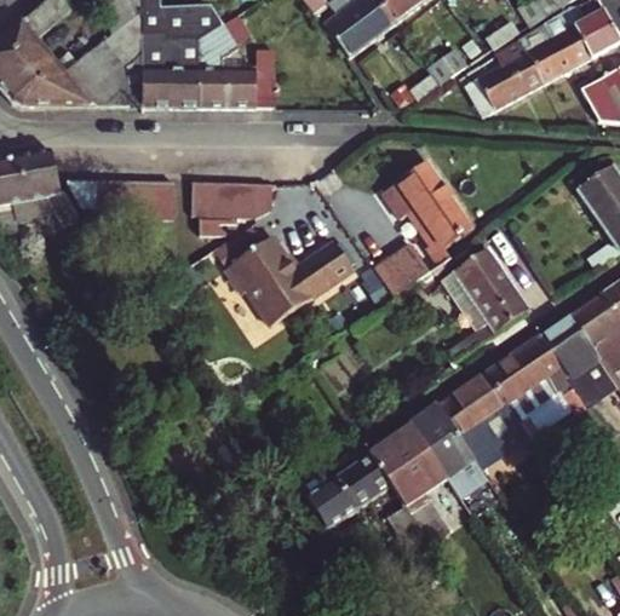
[(93,105),(63,69),(36,35),(70,7),(64,0),(45,0),(0,39),(0,87),(11,103),(26,105),(93,105)]
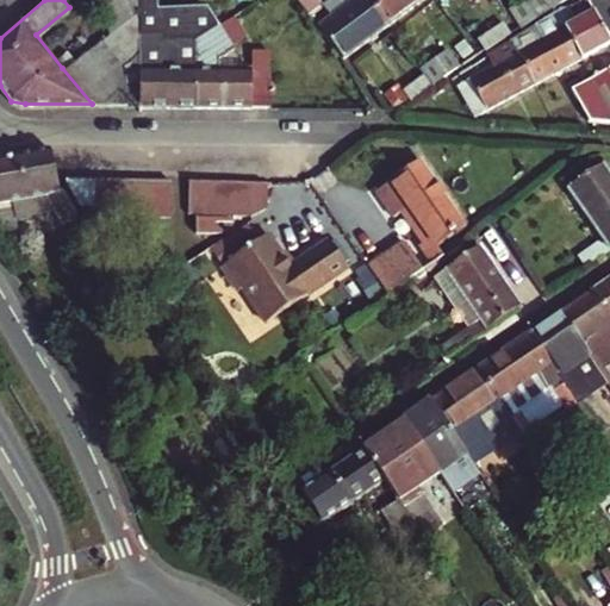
[(93,0),(112,30),(139,11),(139,0),(93,0)]
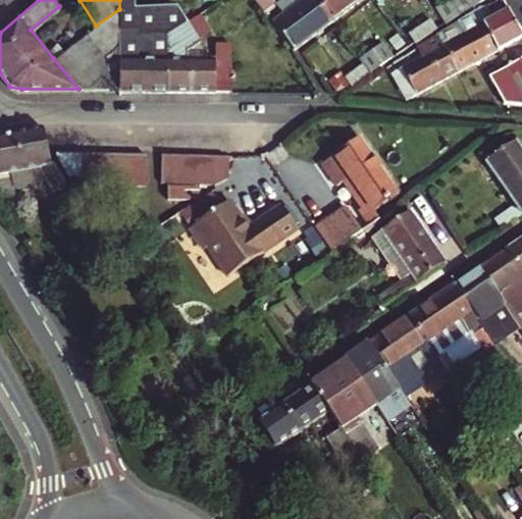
[(119,9),(119,67),(119,89),(169,90),(167,33),(143,31),(143,26),(132,26),(131,0),(119,0),(119,9)]
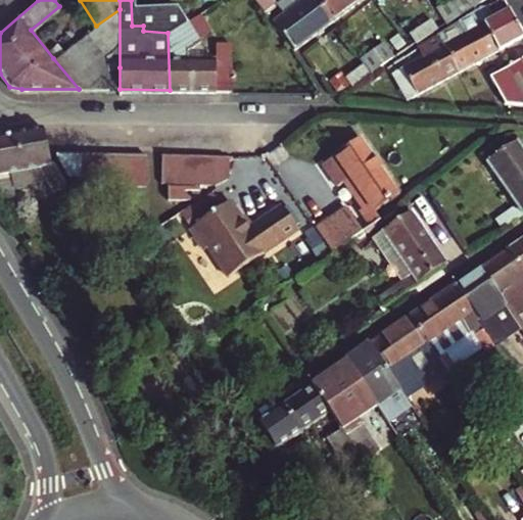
[(279,0),(277,2),(284,11),(273,19),(296,48),(334,20),(318,0),(279,0)]
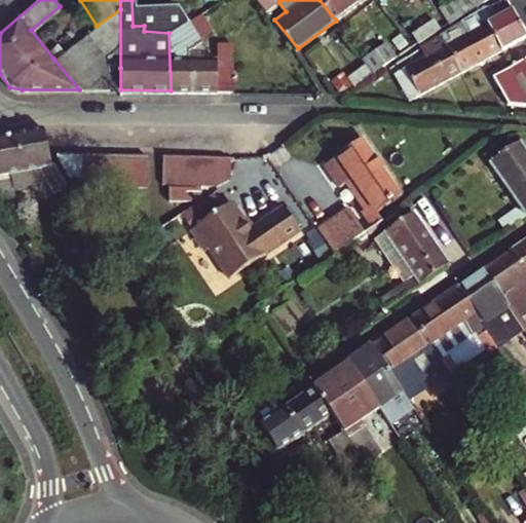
[(320,0),(336,21),(363,0),(320,0)]
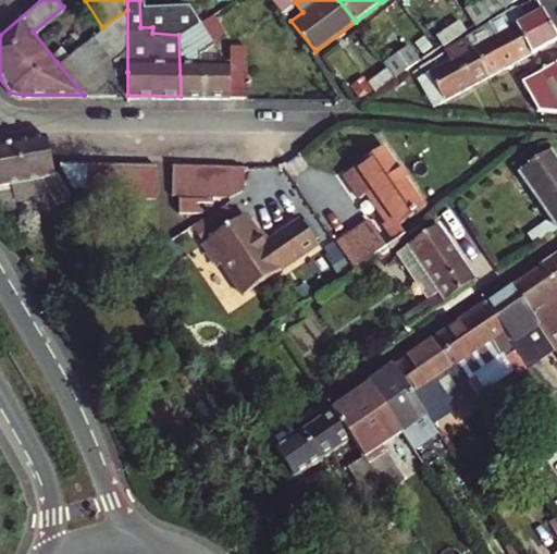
[(468,0),(462,3),(477,22),(504,3),(502,0),(468,0)]
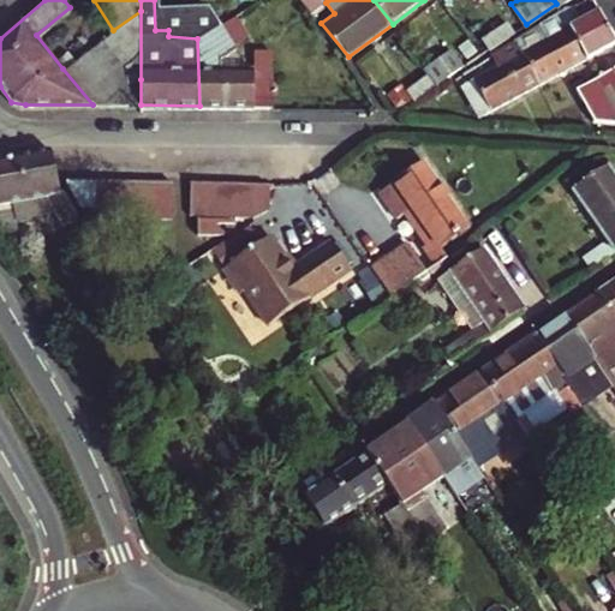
[(569,27),(587,54),(614,39),(591,0),(581,0),(577,4),(579,10),(574,12),(578,18),(580,21),(569,27)]
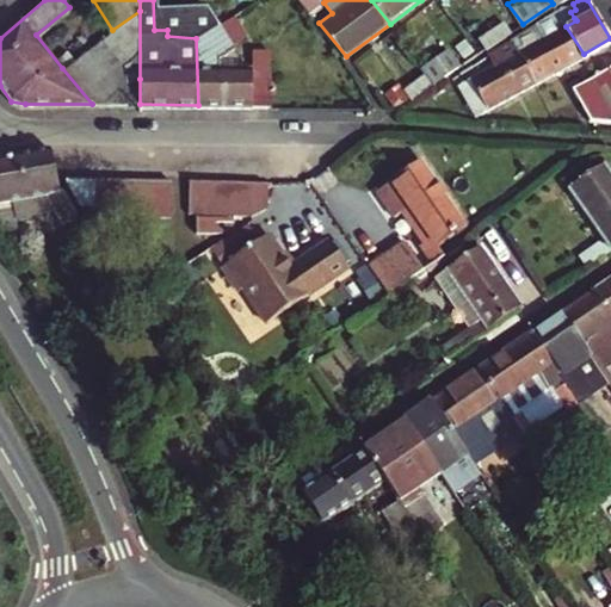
[(310,12),(315,18),(320,13),(315,8),(310,12)]
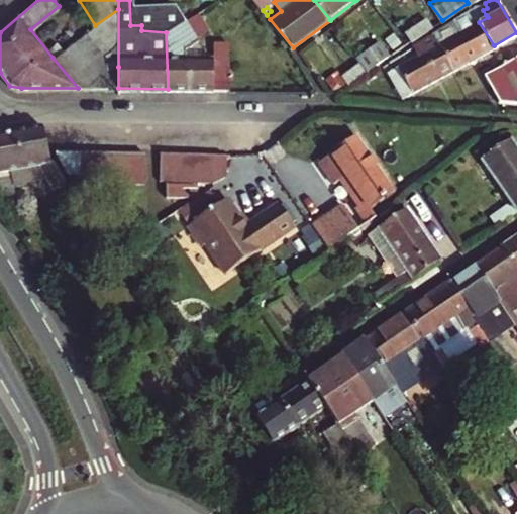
[(106,67),(118,67),(118,9),(95,25),(53,58),(78,88),(107,88),(106,67)]
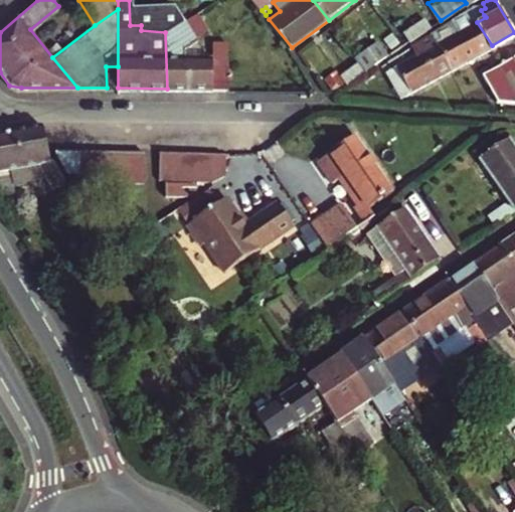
[(402,28),(409,39),(433,25),(425,14),(402,28)]
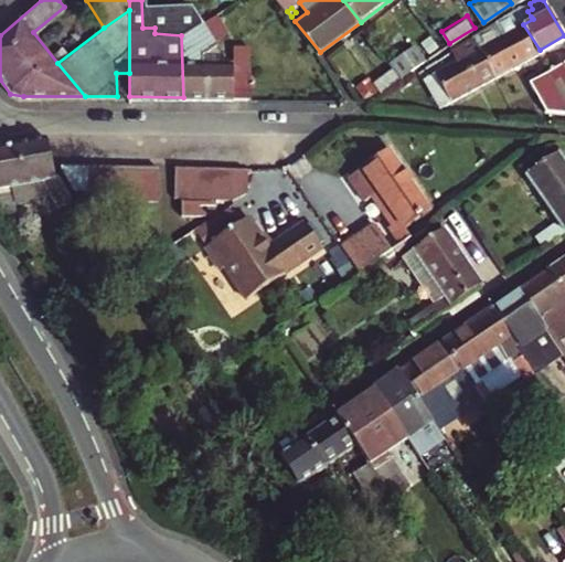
[(486,27),(472,36),(496,75),(540,50),(523,24),(533,19),(531,17),(502,34),(494,20),(486,27)]
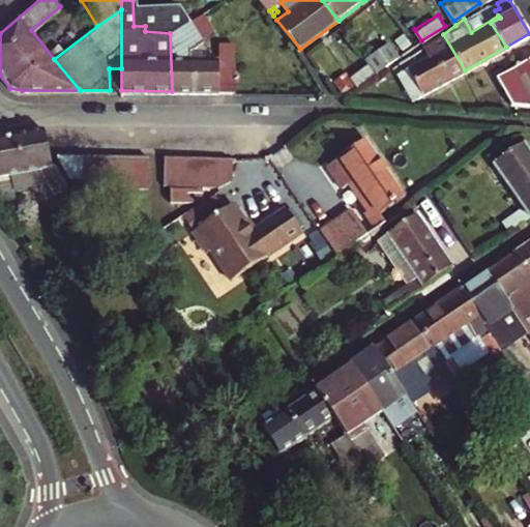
[(204,41),(189,21),(170,33),(172,91),(235,91),(234,63),(221,63),(217,58),(190,58),(190,49),(204,41)]
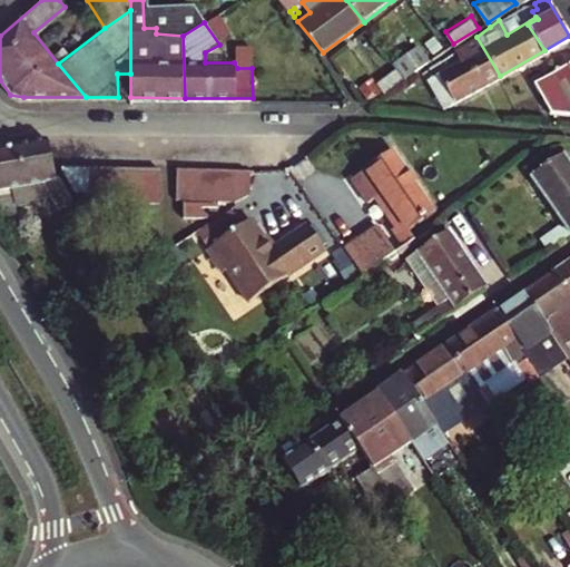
[(465,59),(429,80),(445,108),(500,76),(477,37),(460,48),(465,59)]
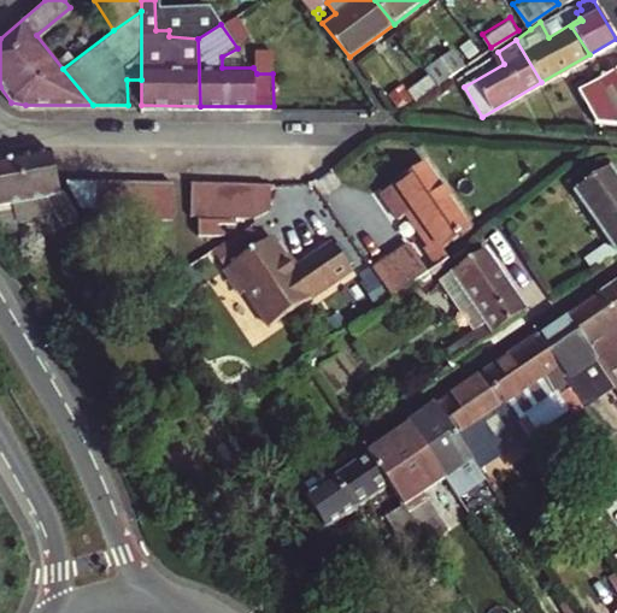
[(429,69),(441,82),(474,59),(463,43),(429,69)]
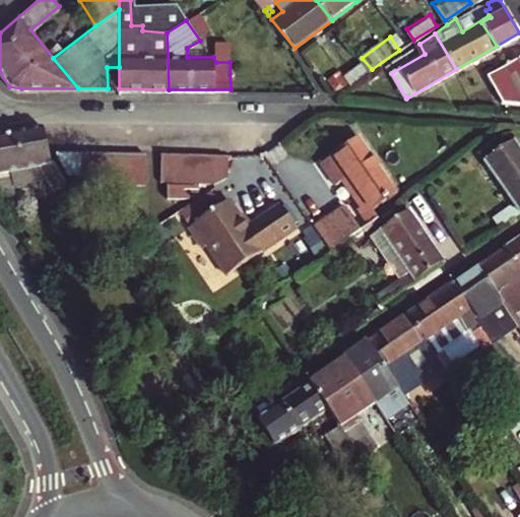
[(519,102),(519,58),(508,65),(491,75),(506,101),(519,102)]
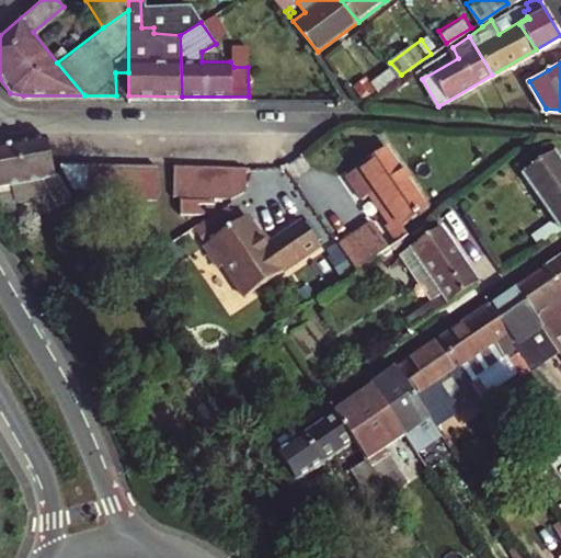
[(398,76),(390,66),(370,80),(378,90),(398,76)]
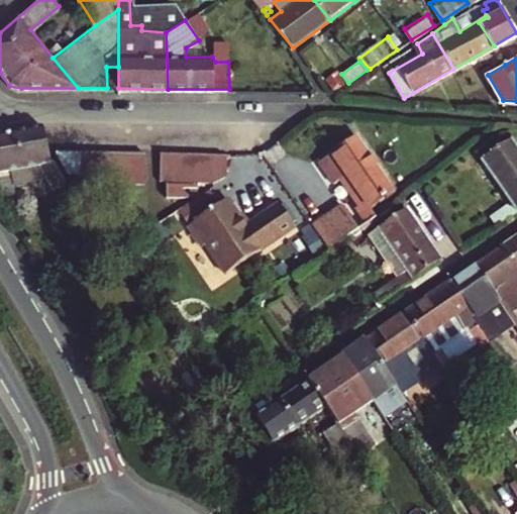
[(107,88),(118,88),(118,67),(106,67),(107,88)]
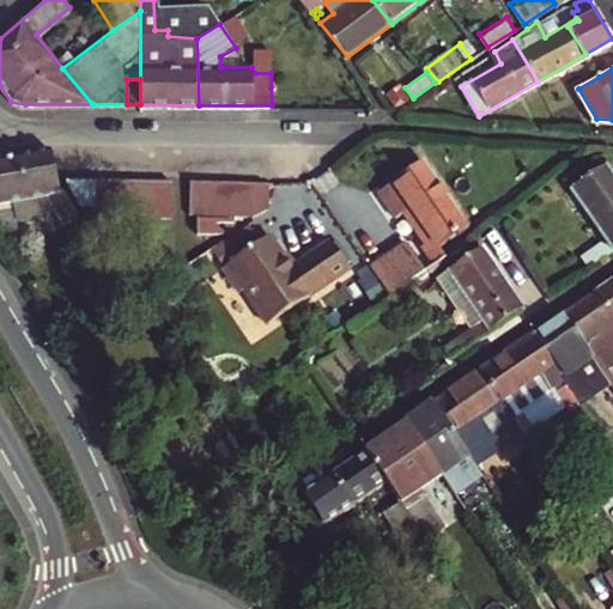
[(18,154),(26,199),(49,195),(62,221),(78,219),(65,192),(61,192),(59,177),(53,148),(18,154)]
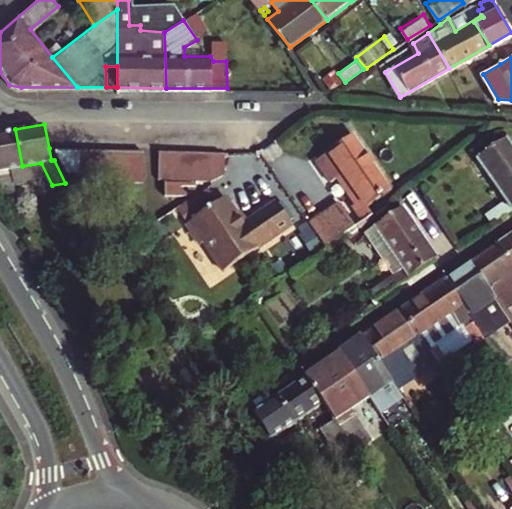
[(22,166),(15,129),(0,131),(0,197),(1,200),(16,198),(10,167),(22,166)]
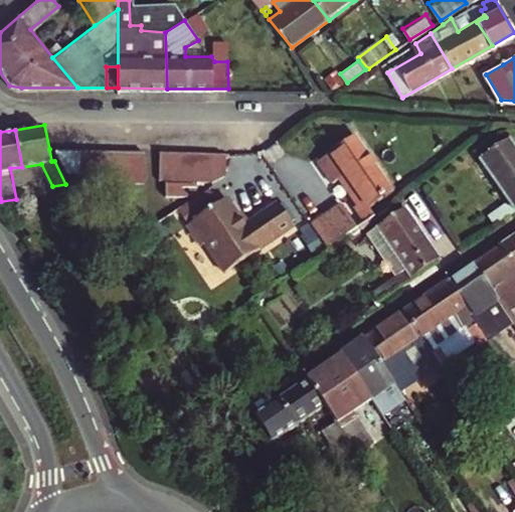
[(393,191),(355,134),(318,161),(332,181),(335,179),(353,206),(346,211),(353,219),(393,191)]
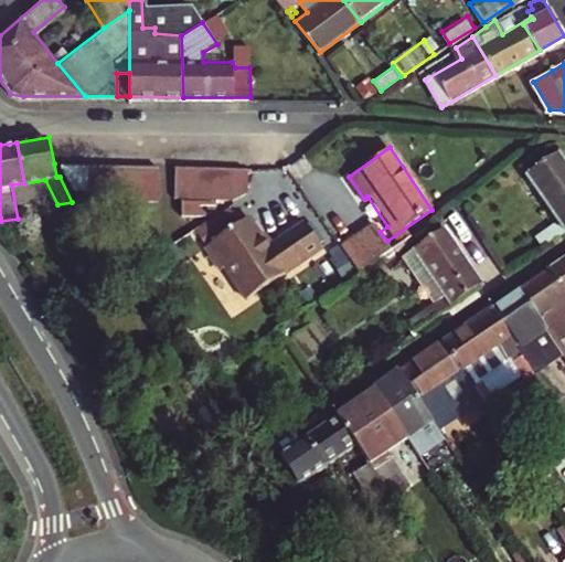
[(529,172),(564,228),(564,226),(564,162),(557,152),(529,172)]
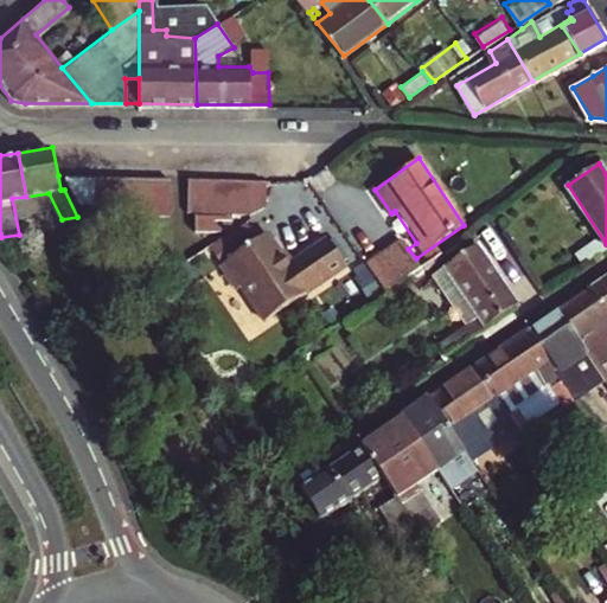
[(95,175),(66,175),(91,212),(95,212),(95,175)]
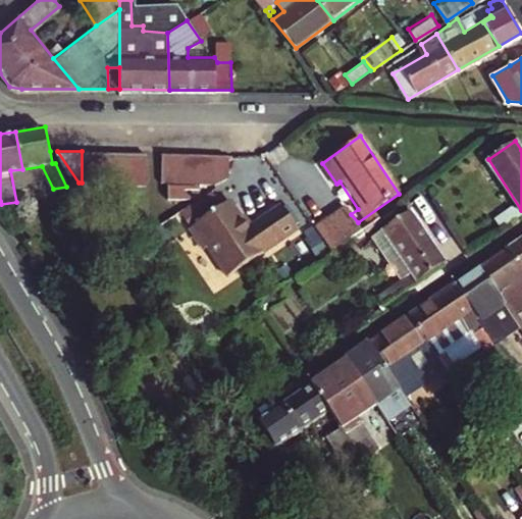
[(99,184),(99,152),(82,151),(82,183),(99,184)]
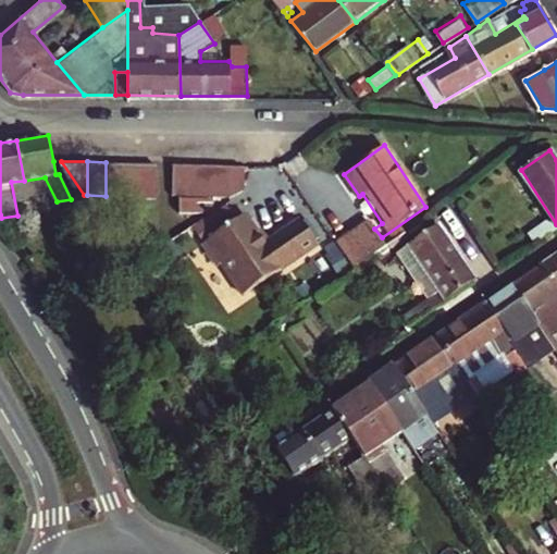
[(123,196),(123,162),(106,162),(106,196),(123,196)]
